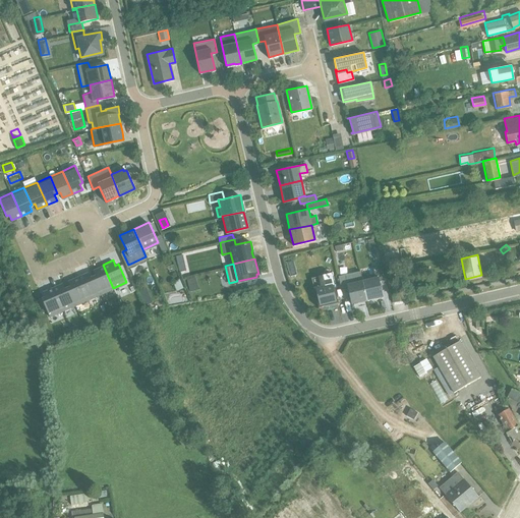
[(93,275),(101,293),(113,288),(103,265),(93,269),(95,274),(93,275)]
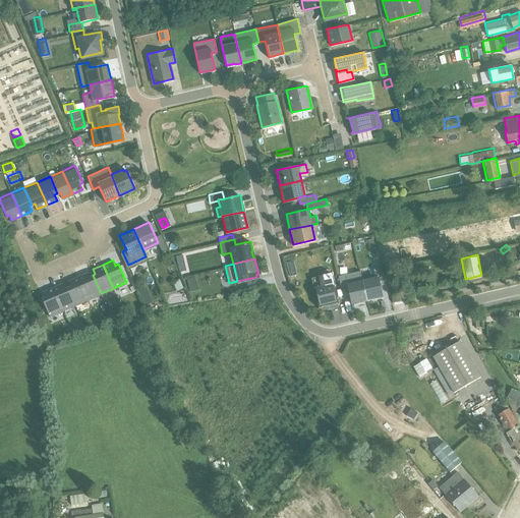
[(361,279),(366,299),(383,295),(379,280),(385,278),(382,265),(371,267),(373,276),(361,279)]
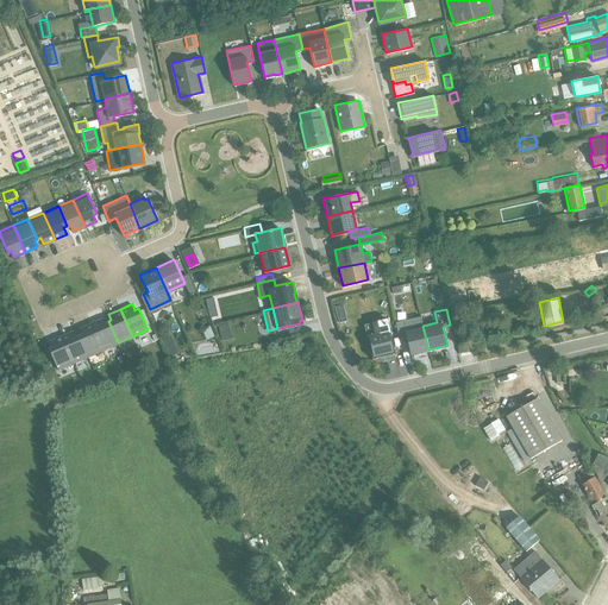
[(402,319),(406,335),(411,354),(428,350),(422,326),(420,315),(402,319)]
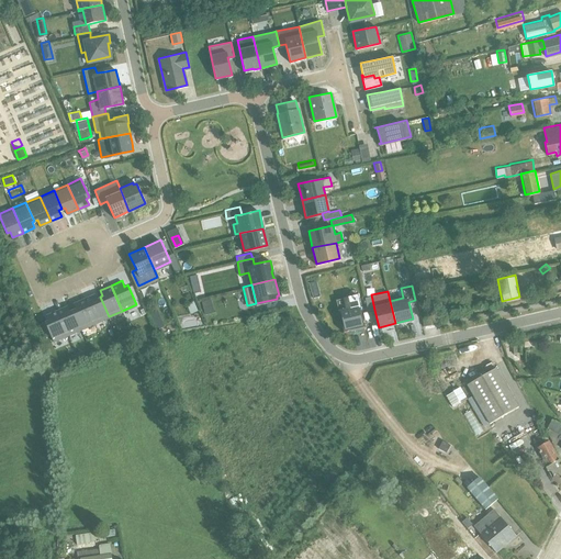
[(83,298),(94,323),(109,316),(100,297),(97,298),(94,292),(83,298)]
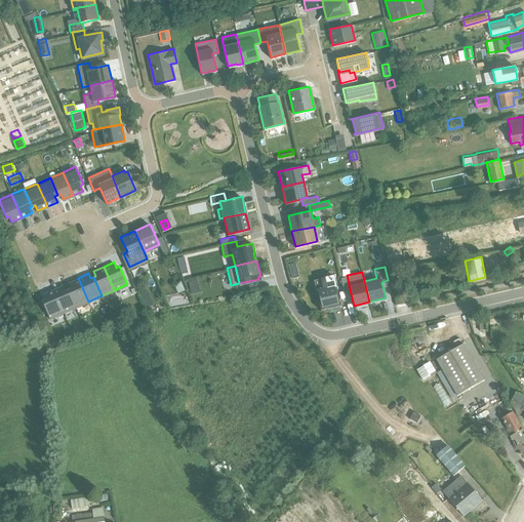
[(340,304),(333,274),(313,279),(320,309),(340,304)]
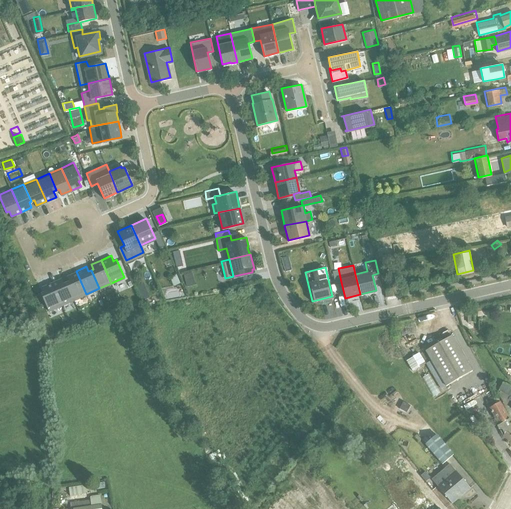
[(211,273),(217,278),(221,272),(215,268),(211,273)]
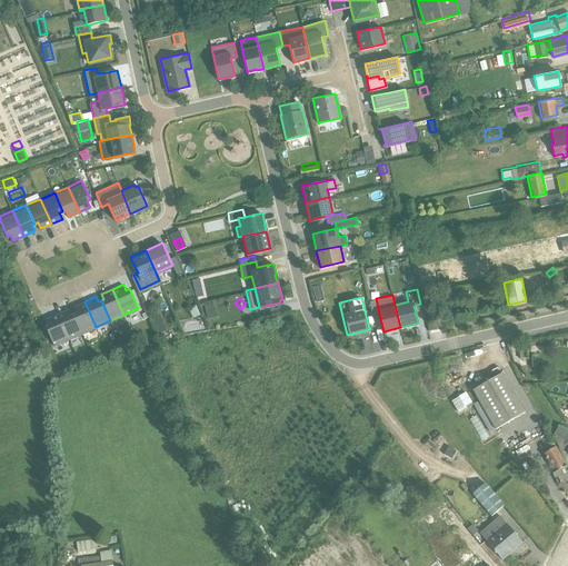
[(379,314),(376,298),(369,300),(372,316),(379,314)]
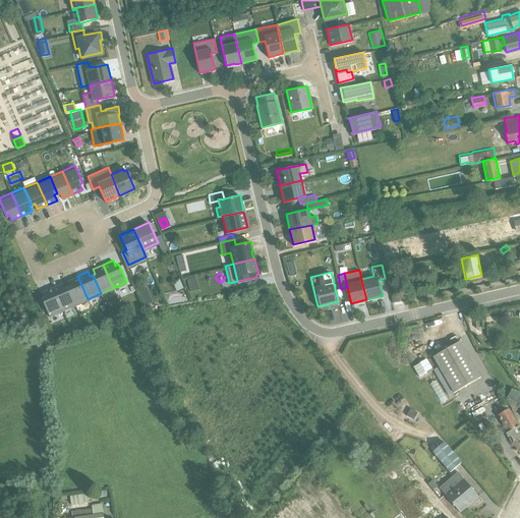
[(194,275),(186,278),(189,290),(197,288),(194,275)]
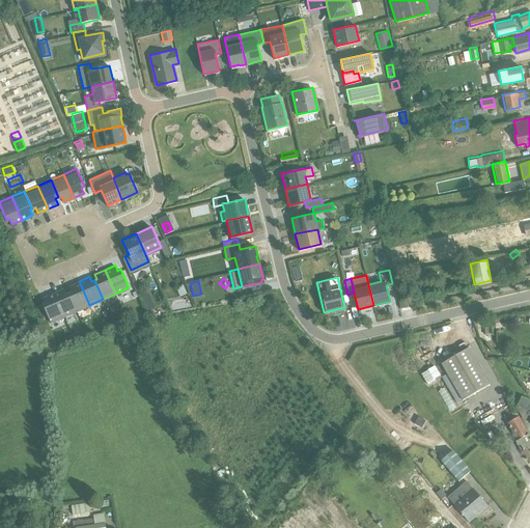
[(68,292),(76,310),(89,305),(79,281),(68,285),(71,290),(68,292)]
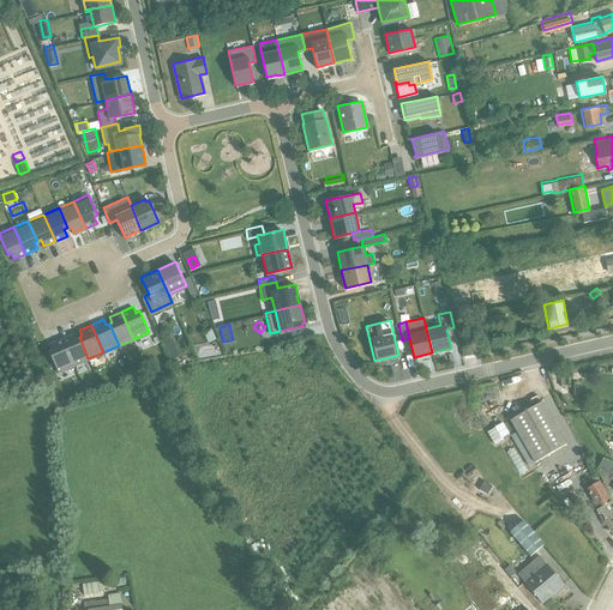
[(211,327),(203,330),(208,342),(215,338),(211,327)]
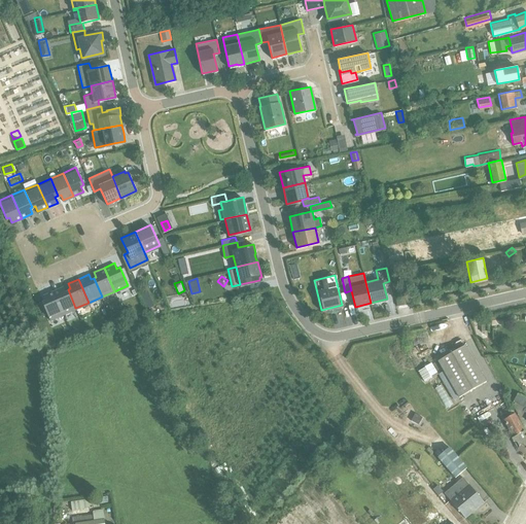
[(53,289),(63,313),(75,308),(68,289),(65,290),(63,285),(53,289)]
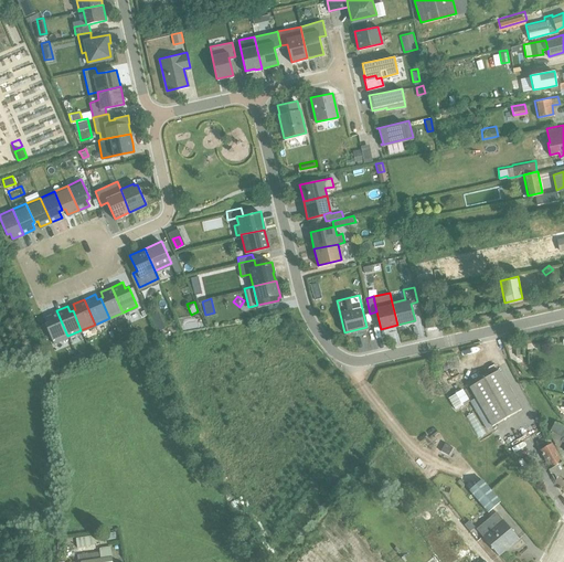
[(160,309),(152,313),(158,327),(166,324),(160,309)]
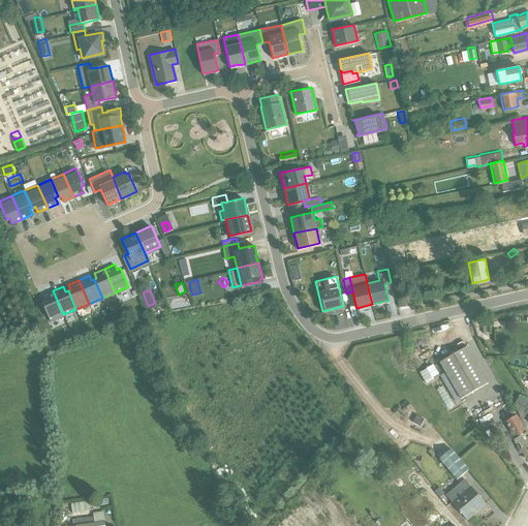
[(63,314),(53,290),(42,296),(44,301),(41,302),(50,320),(63,314)]
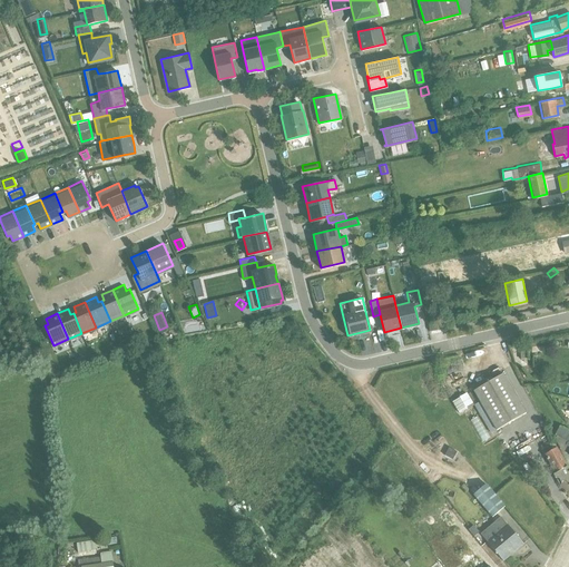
[(440,374),(447,384),(463,374),(457,364),(440,374)]
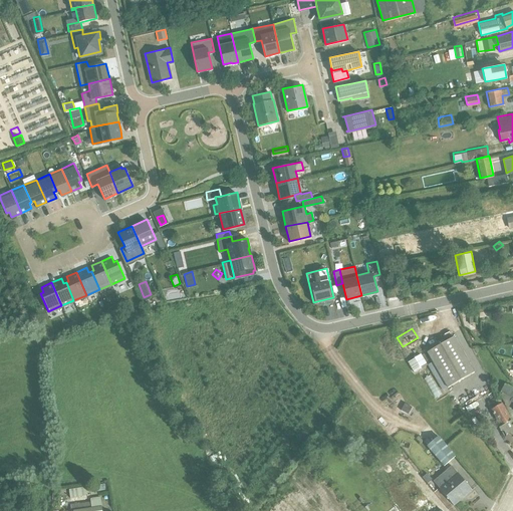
[(432,359),(427,362),(442,389),(474,369),(451,330),(424,346),(432,359)]
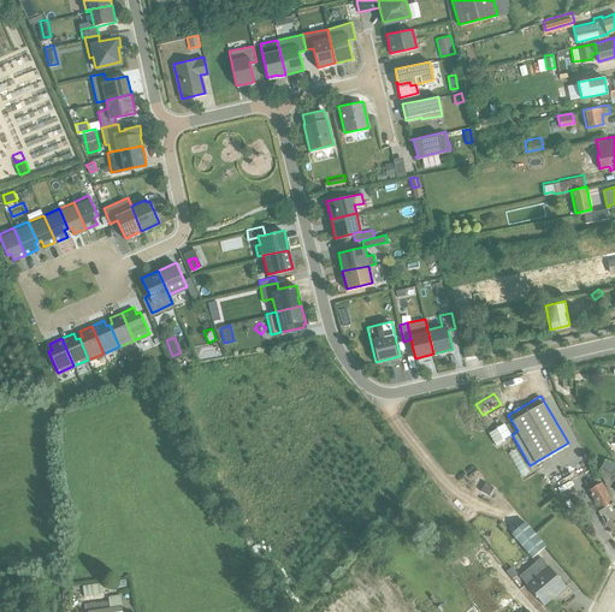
[(496,444),(512,434),(503,421),(496,426),(496,427),(488,431),(496,444)]
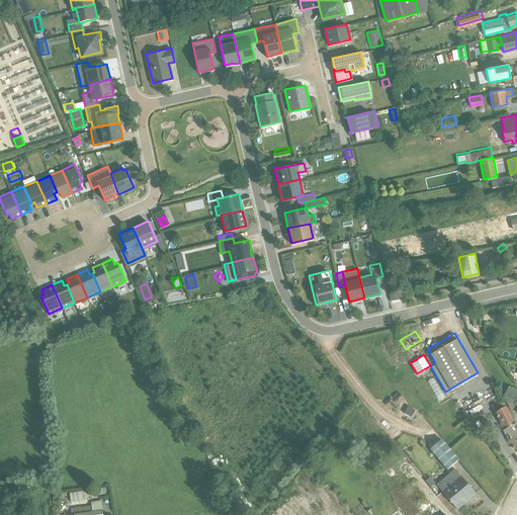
[(516,390),(508,384),(503,394),(505,395),(504,398),(511,410),(514,403),(516,404),(516,390)]
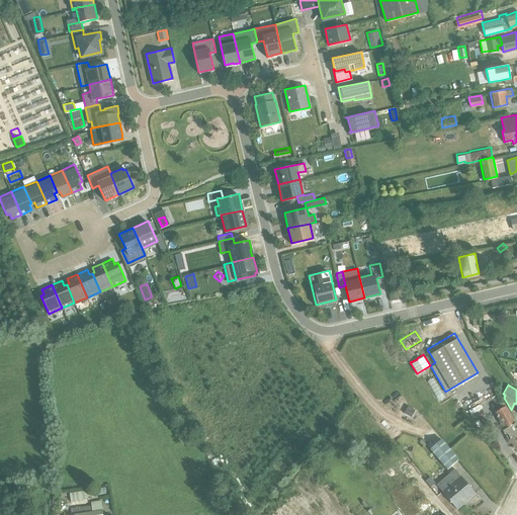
[(474,413),(485,406),(481,400),(469,407),(474,413)]
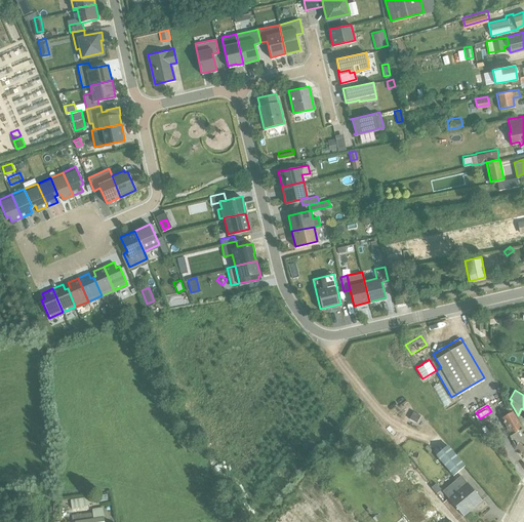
[(509,405),(505,407),(508,412),(500,416),(511,434),(509,435),(511,438),(514,439),(517,442),(515,445),(523,449),(523,431),(522,427),(512,409),(512,410),(509,405)]
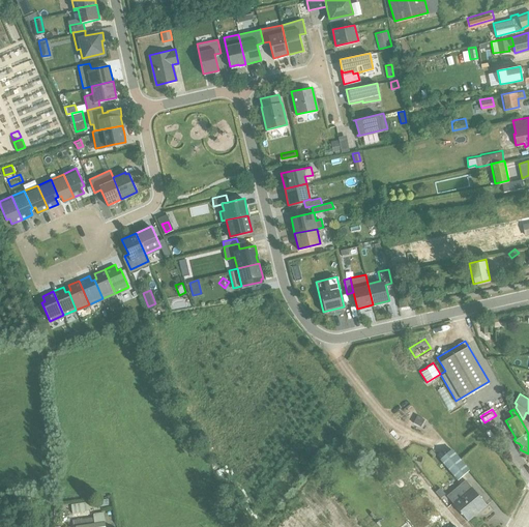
[(416,414),(412,421),(419,425),(423,417),(416,414)]
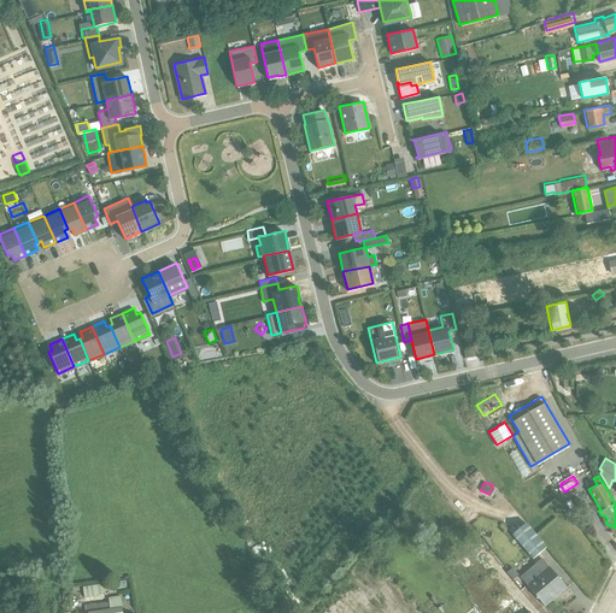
[(524,520),(511,532),(532,556),(546,546),(524,520)]
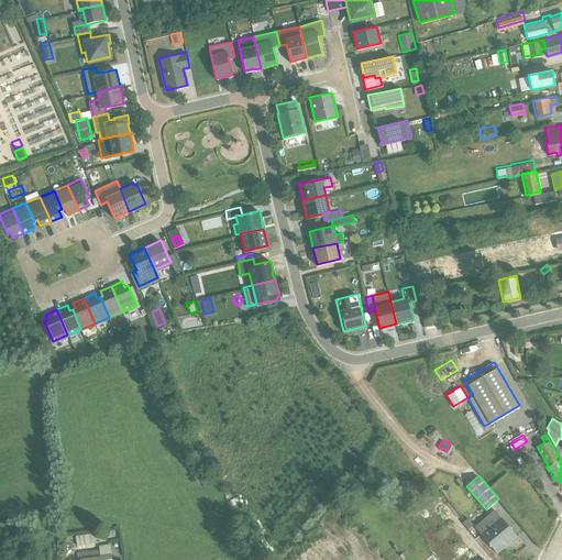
[(235,494),(229,498),(235,511),(242,506),(235,494)]
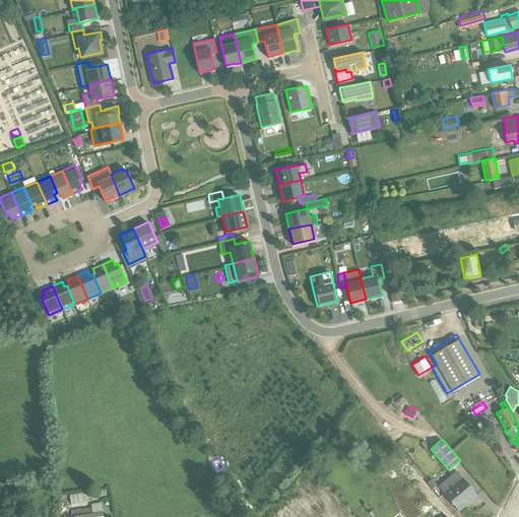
[(456,468),(438,485),(458,509),(476,494),(456,468)]
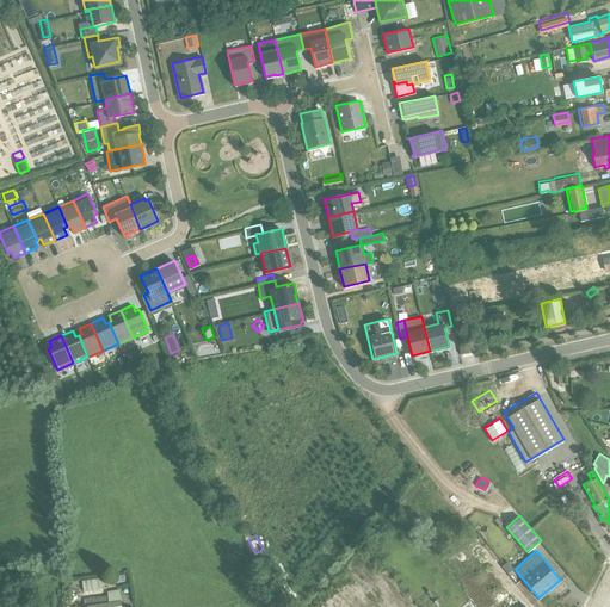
[(503,562),(509,569),(515,564),(510,557),(503,562)]
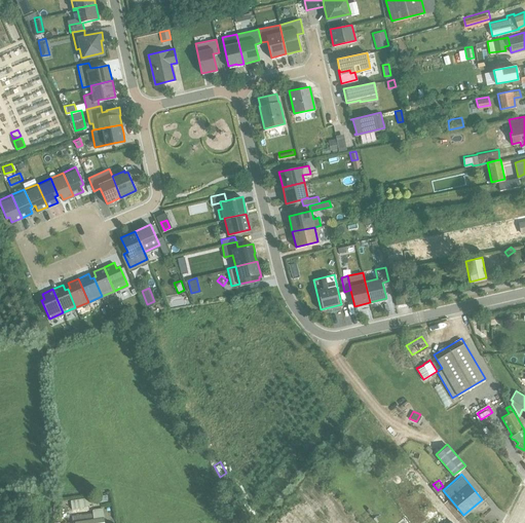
[(74,495),(74,498),(70,498),(71,507),(91,505),(90,495),(80,496),(79,495),(74,495)]
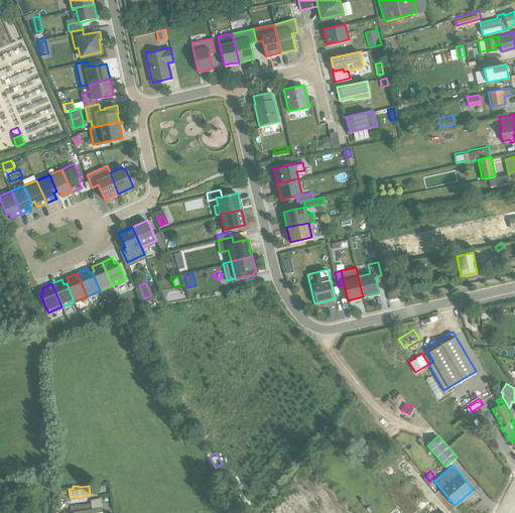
[(73,512),(102,512),(101,496),(90,497),(91,501),(71,504),(71,511),(73,511),(73,512)]
